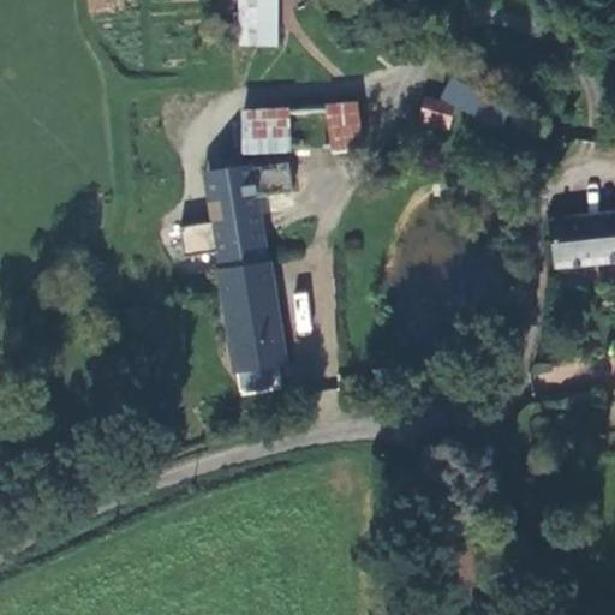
[(281,0),(244,0),(245,46),(282,46),(281,0)]
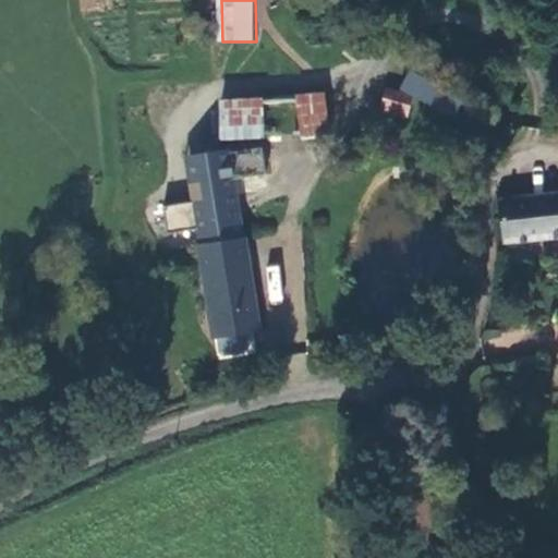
[(408,72),(396,95),(389,92),(380,106),(403,118),(414,97),(449,116),(459,98),(408,72)]
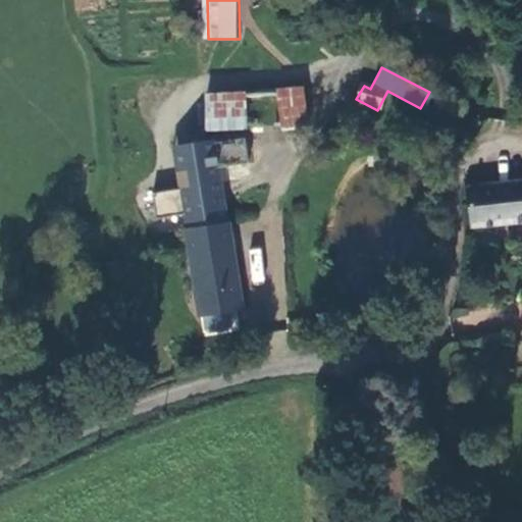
[(301,126),(301,87),(276,87),(277,126),(301,126)]
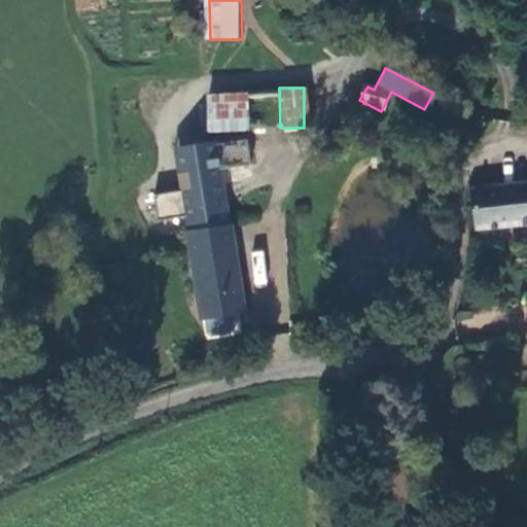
[(206,131),(248,132),(249,93),(206,92),(206,131)]
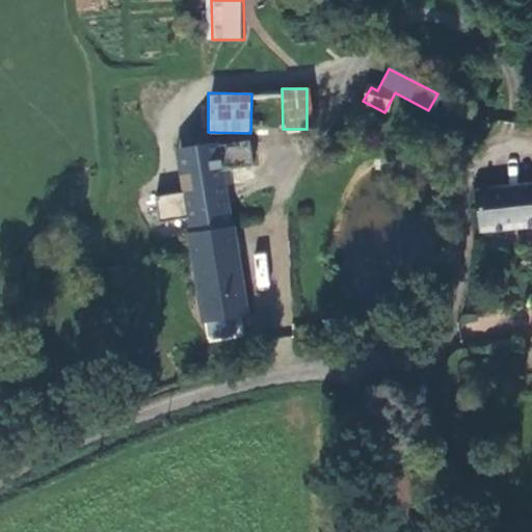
[(531,185),(474,192),(479,233),(531,227),(531,185)]
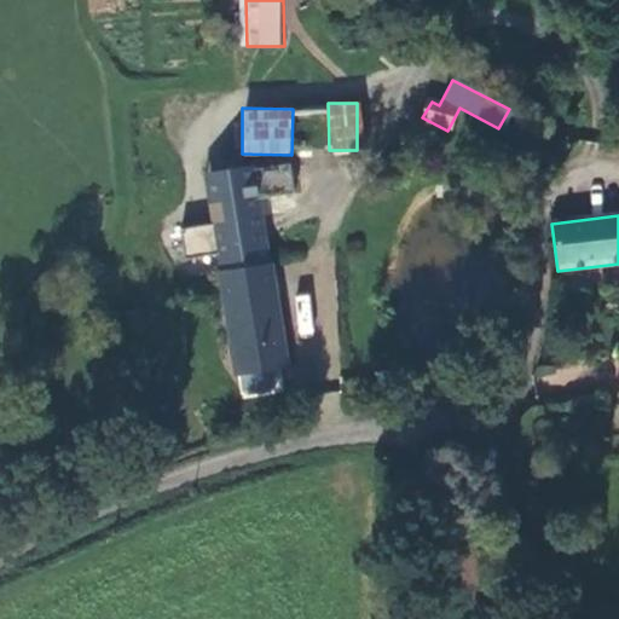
[(221,248),(224,268),(270,262),(266,241),(221,248)]
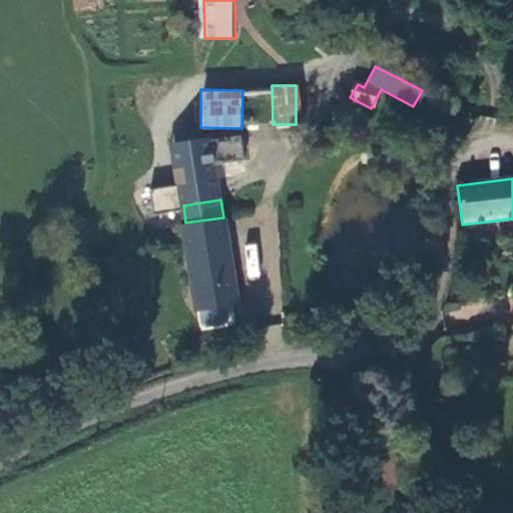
[(184,222),(196,312),(237,306),(226,217),(223,217),(185,222),(184,222)]
